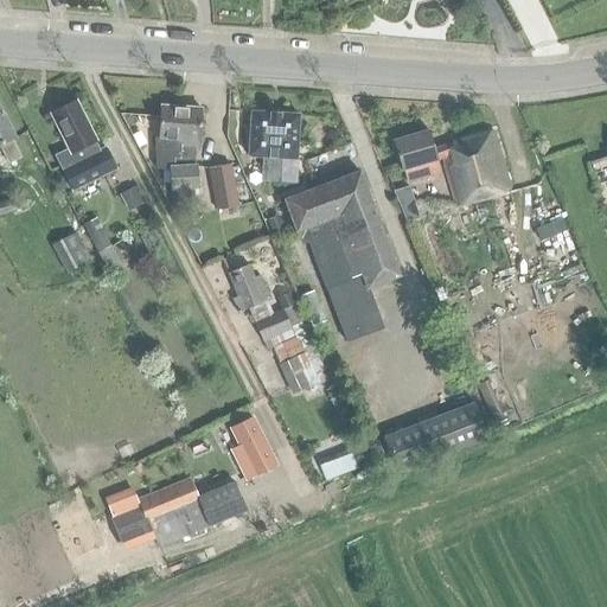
[(97,152),(94,144),(95,142),(75,102),(50,114),(68,149),(53,157),(71,191),(115,170),(106,148),(97,152)]
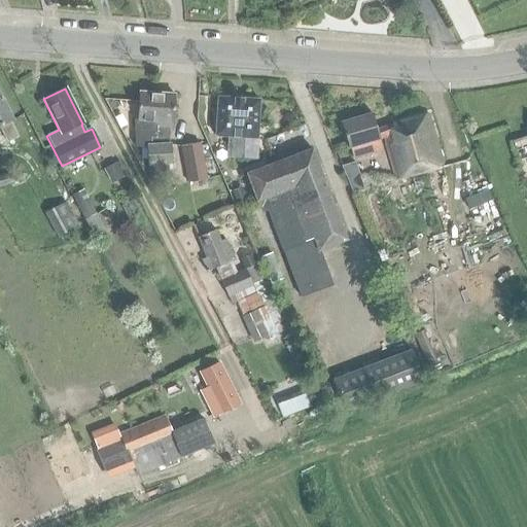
[(134,120),(135,147),(147,147),(149,181),(168,180),(168,164),(171,164),(171,145),(167,145),(168,132),(172,132),(174,95),(139,93),(137,120),(134,120)]
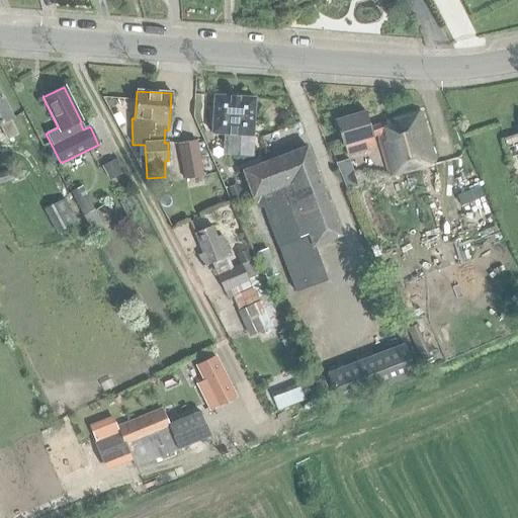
[(0,123),(7,138),(16,133),(8,117),(12,115),(0,92),(0,123)]
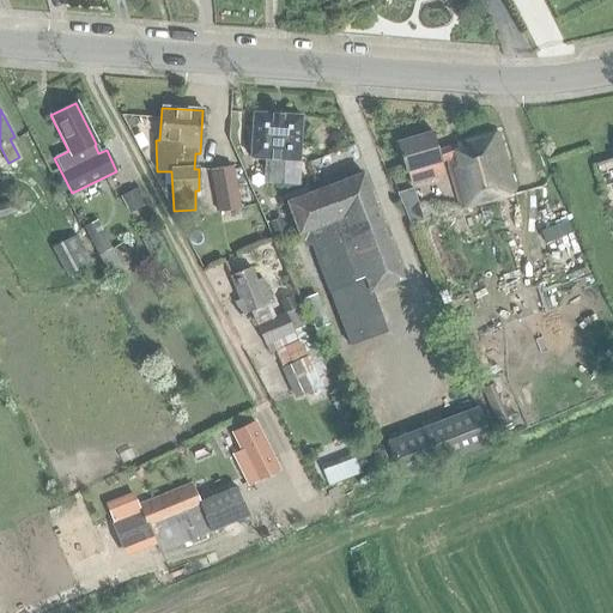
[(265,157),(263,174),(263,183),(283,184),(283,174),(284,158),(299,159),(301,114),(253,111),(250,157),(265,157)]
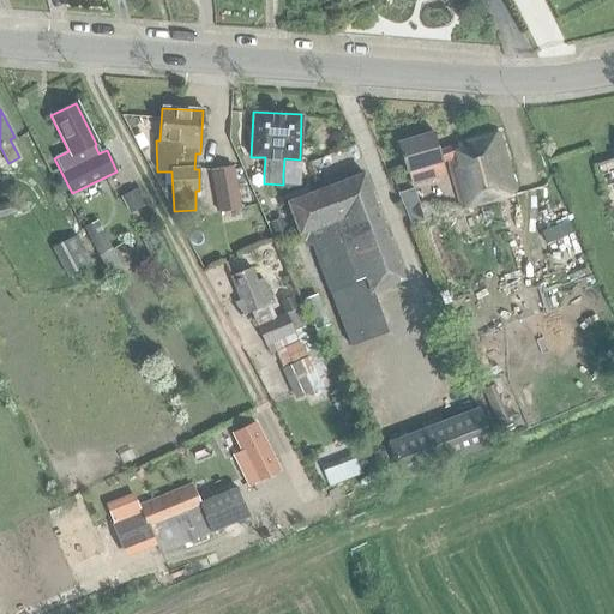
[(433,132),(397,144),(407,173),(408,173),(411,185),(443,175),(439,162),(445,161),(461,210),(517,192),(498,132),(439,151),(433,132)]
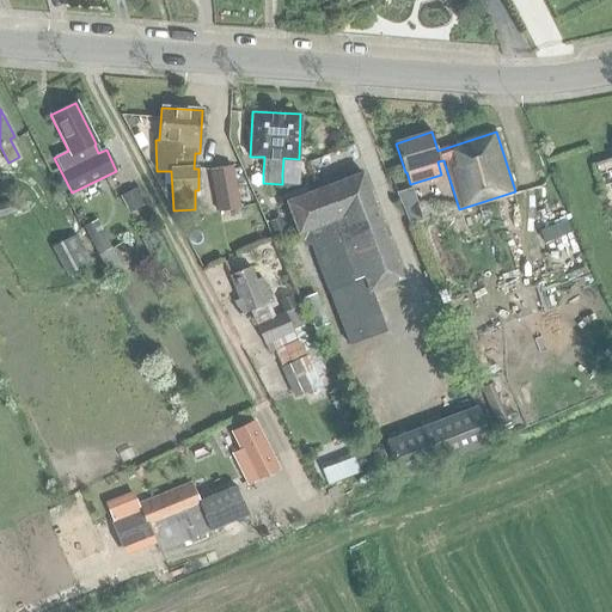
[(209,170),(216,212),(237,208),(230,166),(209,170)]
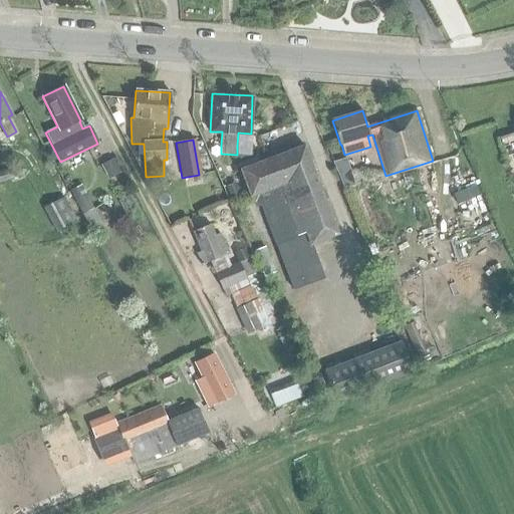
[(303,145),(239,169),(250,197),(251,197),(255,206),(260,204),(275,243),(294,289),(325,277),(311,244),(336,234),(303,145)]
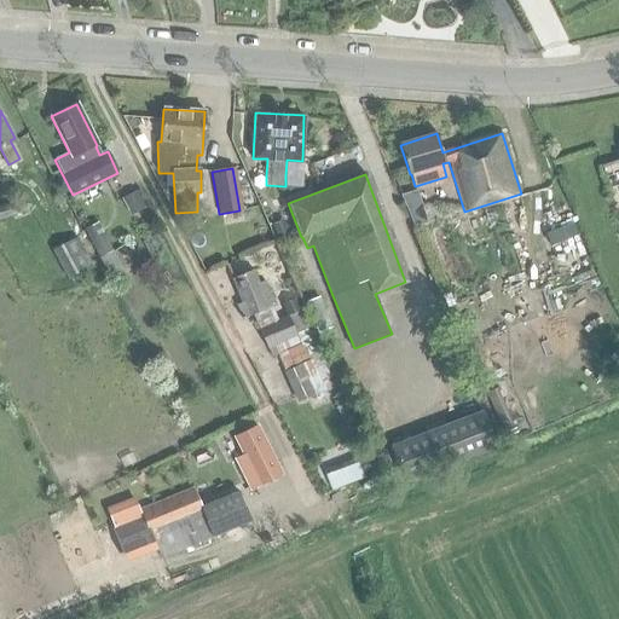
[(417,190),(403,194),(412,227),(426,224),(417,190)]
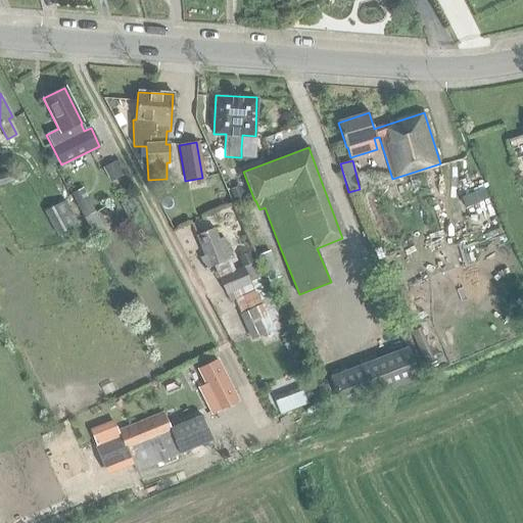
[(114,161),(102,169),(110,183),(123,177),(114,161)]
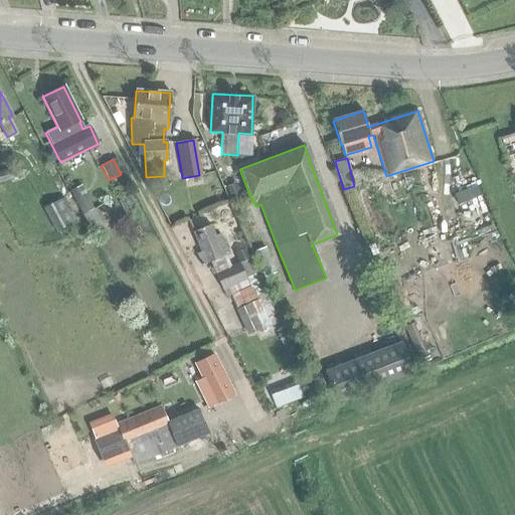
[(0,169),(0,183),(24,176),(19,163),(0,169)]
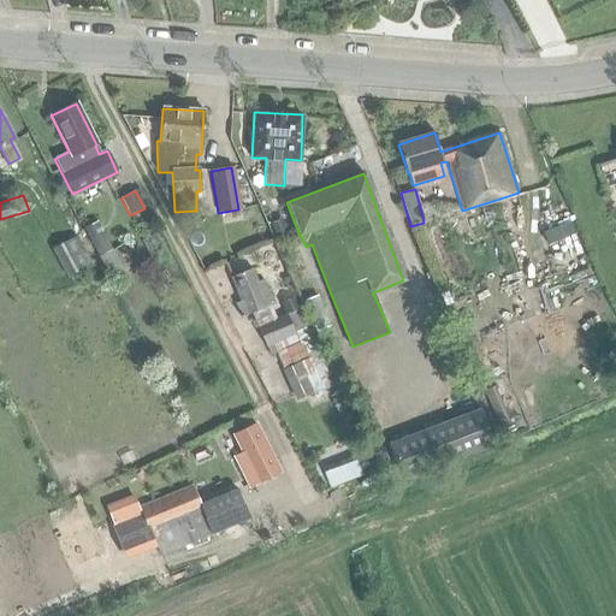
[(282,219),(270,225),(277,241),(289,236),(282,219)]
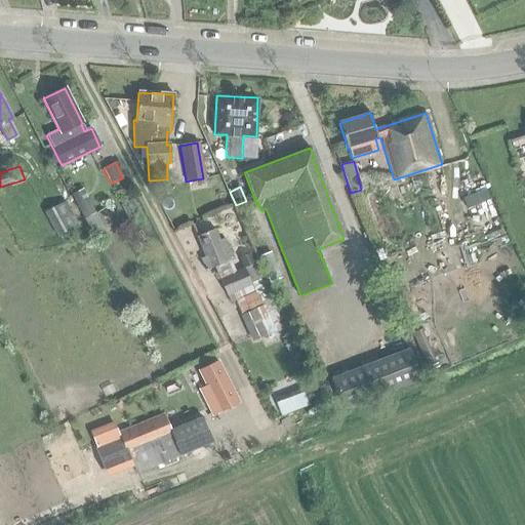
[(95,213),(83,190),(72,196),(83,219),(95,213)]
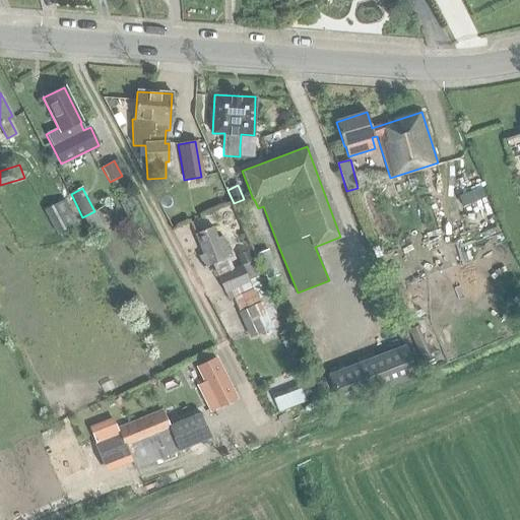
[(64,199),(43,210),(56,235),(77,223),(64,199)]
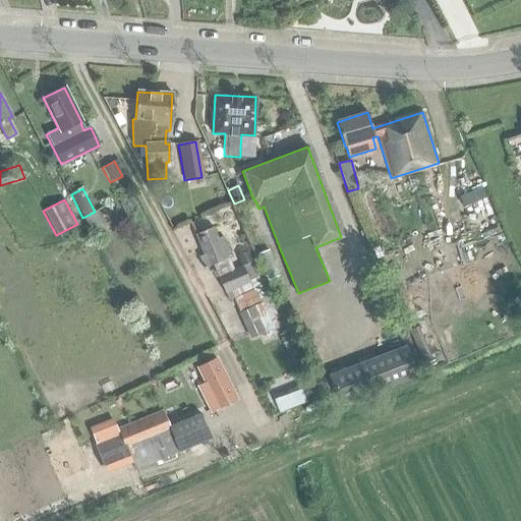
[(95,212),(82,218),(93,237),(105,231),(95,212)]
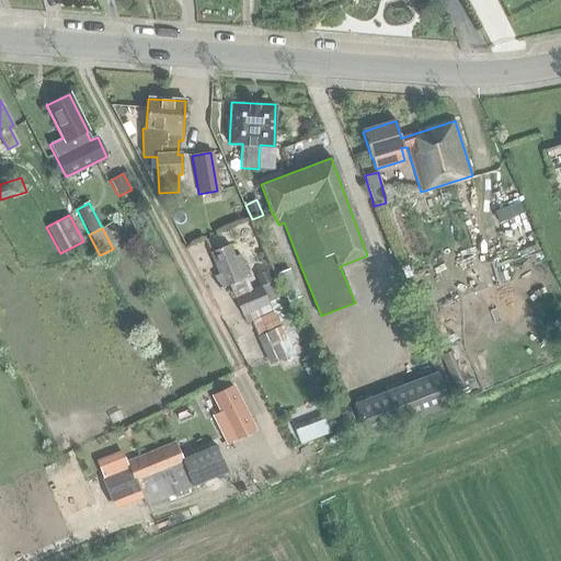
[(245,323),(252,321),(263,348),(275,343),(283,359),(300,353),(270,281),(261,285),(261,284),(258,285),(247,289),(242,278),(249,276),(240,254),(235,256),(229,244),(209,252),(219,274),(214,276),(219,288),(228,285),(245,323)]
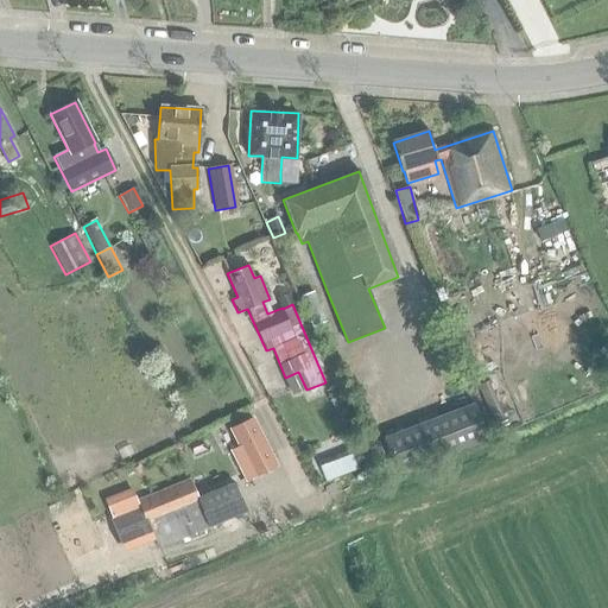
[(325,322),(314,292),(301,298),(312,328),(325,322)]
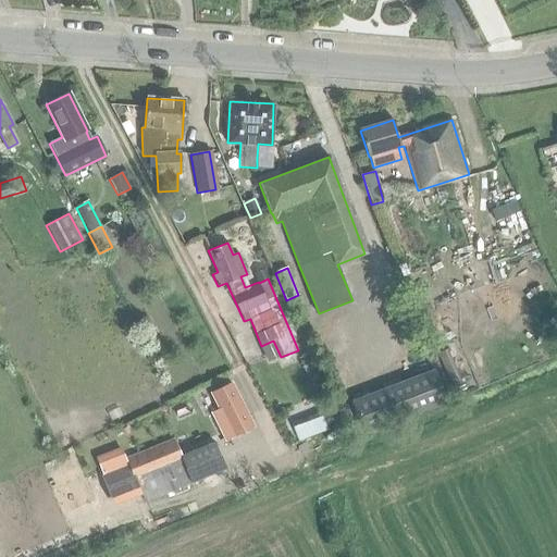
[(265,270),(252,275),(256,283),(259,282),(259,283),(268,279),(269,279),(265,270)]
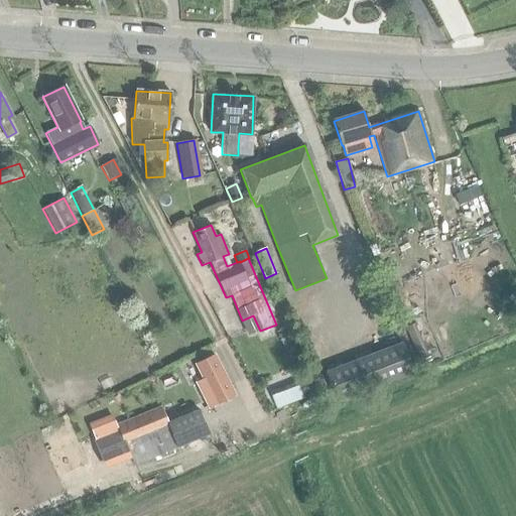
[(399,282),(387,287),(398,315),(410,310),(399,282)]
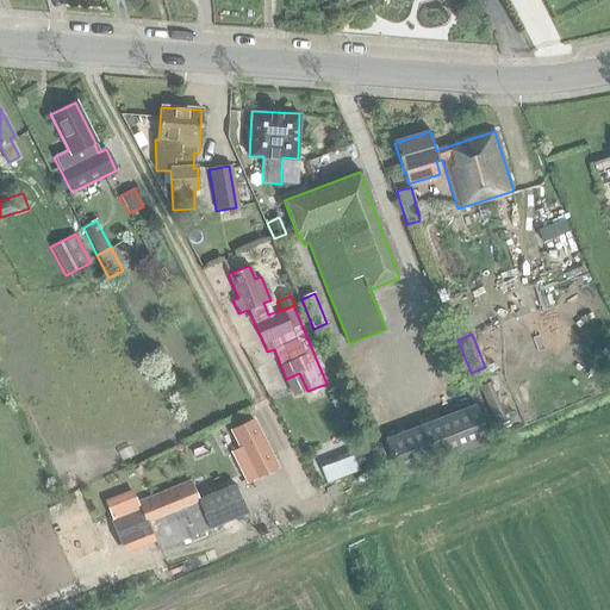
[(340,392),(329,397),(334,410),(344,405),(340,392)]
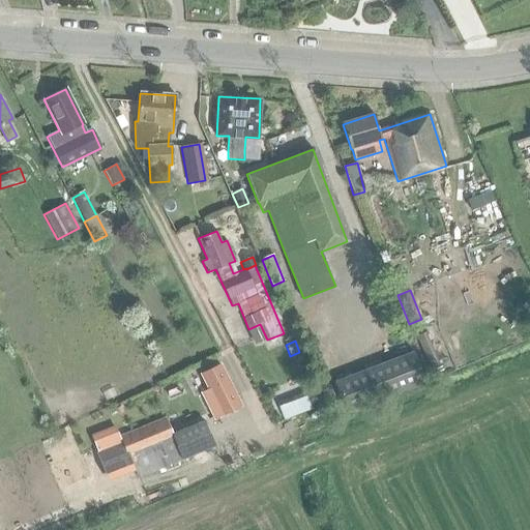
[(432,347),(421,351),(431,372),(440,367),(432,347)]
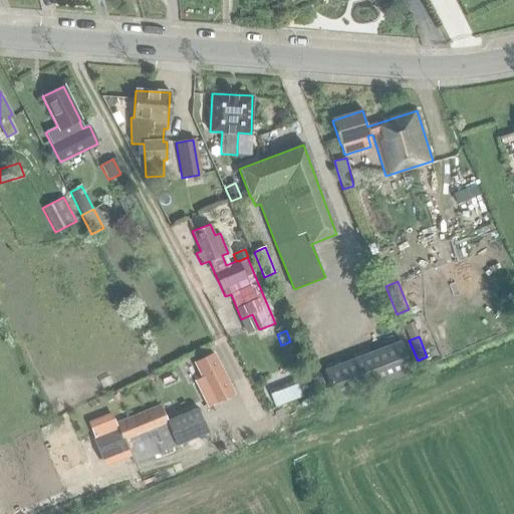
[(329,369),(341,399),(416,368),(404,339),(329,369)]
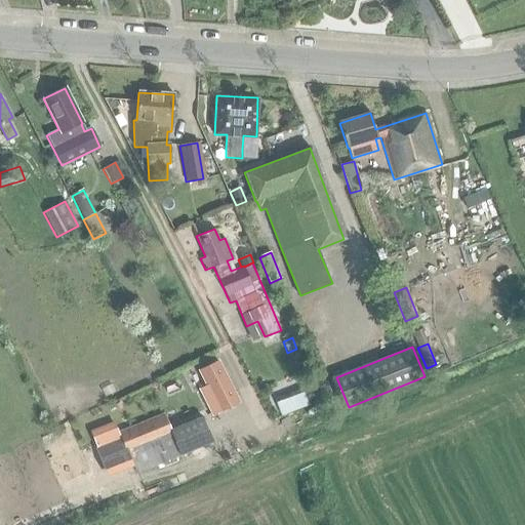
[(239,401),(218,360),(199,370),(206,385),(198,389),(211,414),(239,401)]
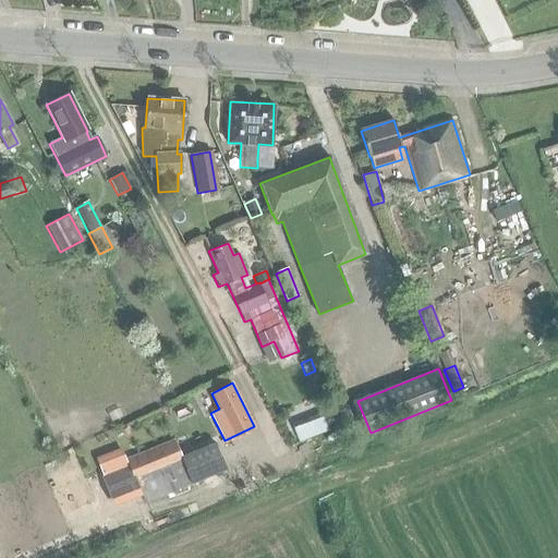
[(323,417),(293,429),(299,443),(328,431),(323,417)]
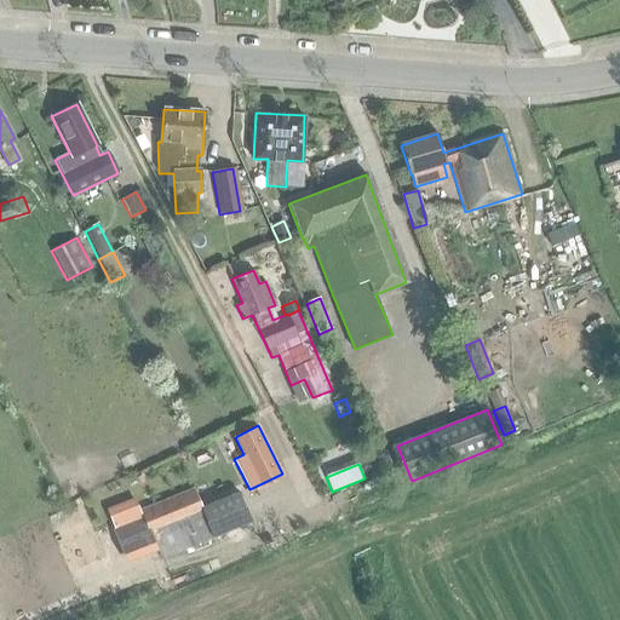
[(193,491),(139,511),(143,520),(148,532),(155,549),(156,554),(159,561),(250,524),(237,493),(200,509),(193,491)]
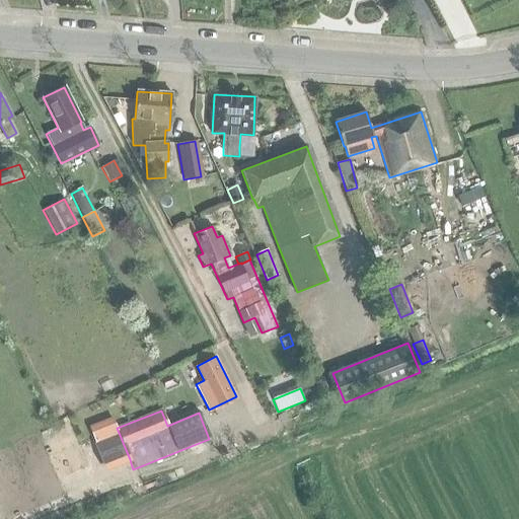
[(115,422),(91,431),(96,444),(120,435),(117,428),(115,422)]
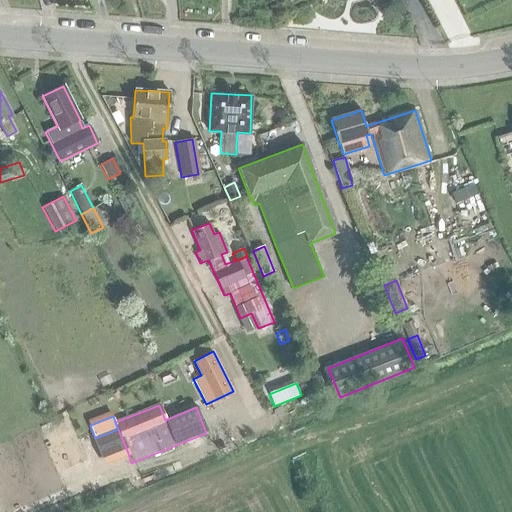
[(122,439),(99,448),(105,463),(128,453),(122,439)]
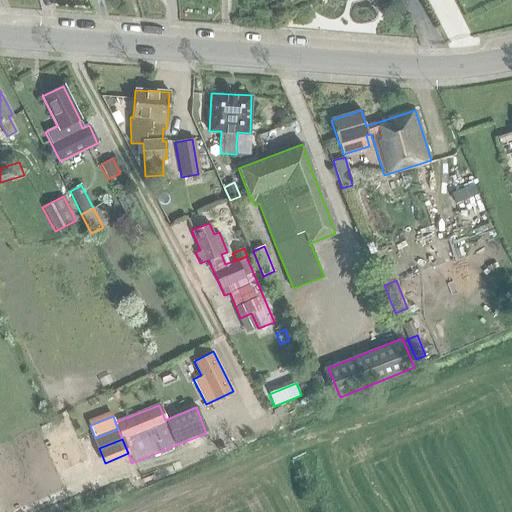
[(63,469),(80,465),(73,440),(56,445),(63,469)]
